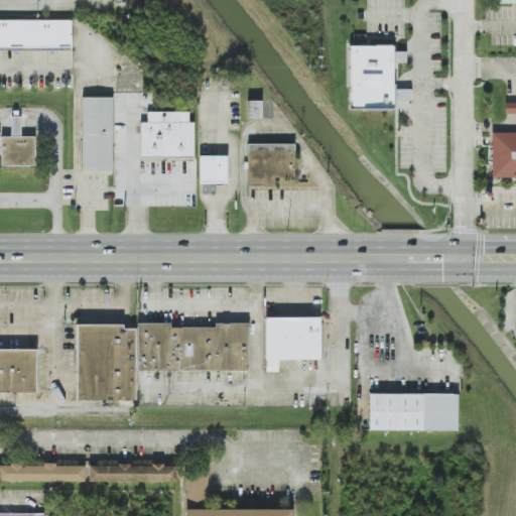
[(0,19),(0,48),(71,48),(71,19),(0,19)]
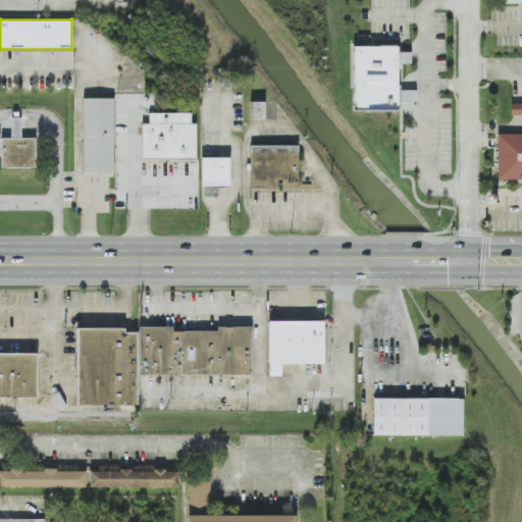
[(400,111),(400,102),(416,102),(416,91),(399,91),(399,64),(411,64),(411,52),(398,53),(398,46),(354,47),(355,111),(400,111)]
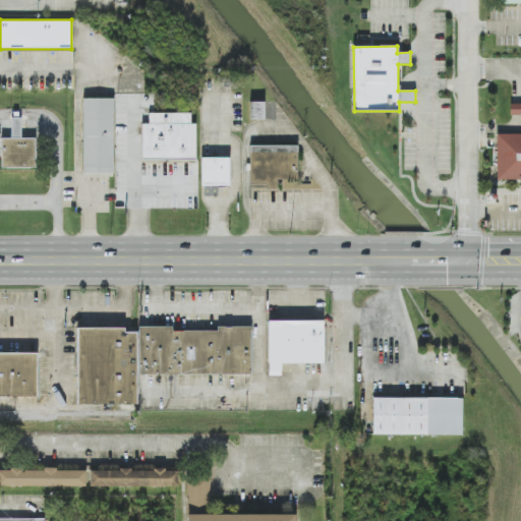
[(114,98),(82,98),(82,173),(114,173),(114,98)]
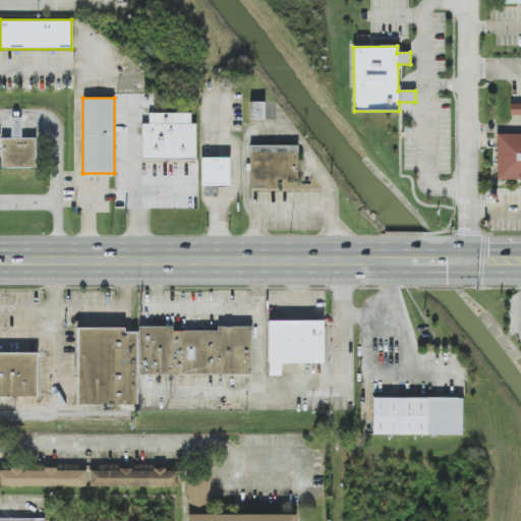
[(265,120),(265,102),(250,102),(250,120),(265,120)]
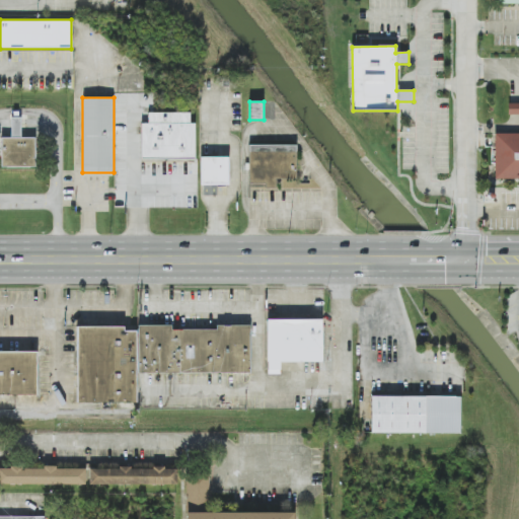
[(518,178),(518,102),(508,102),(508,114),(518,114),(518,132),(494,133),(494,179),(518,178)]
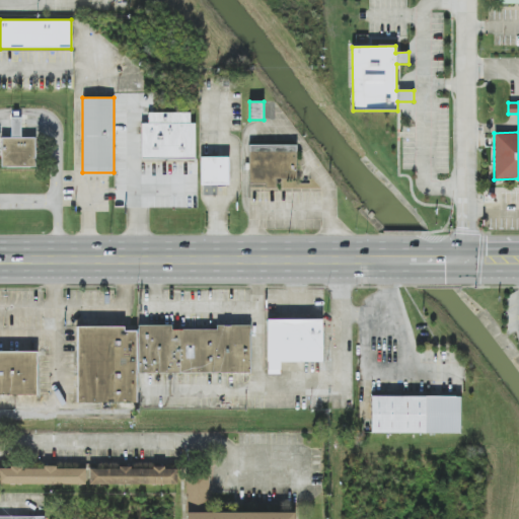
[(195,112),(148,112),(148,123),(140,123),(140,160),(195,160),(195,112)]
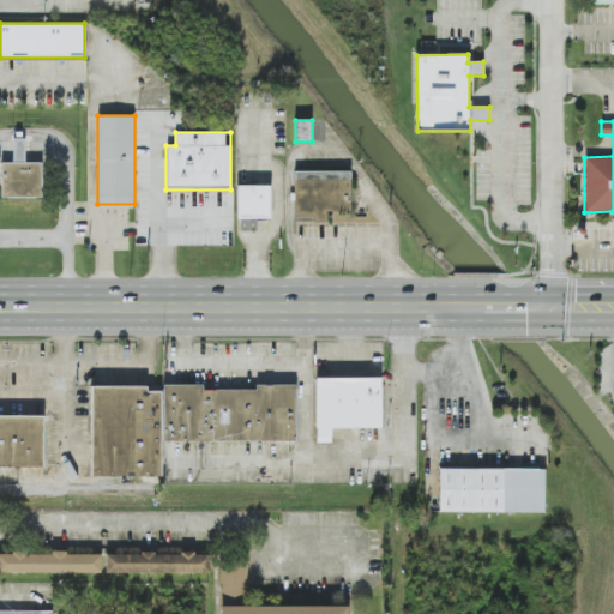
[(42,162),(24,162),(24,152),(24,136),(13,136),(13,152),(13,162),(0,162),(1,198),(42,198),(42,162)]
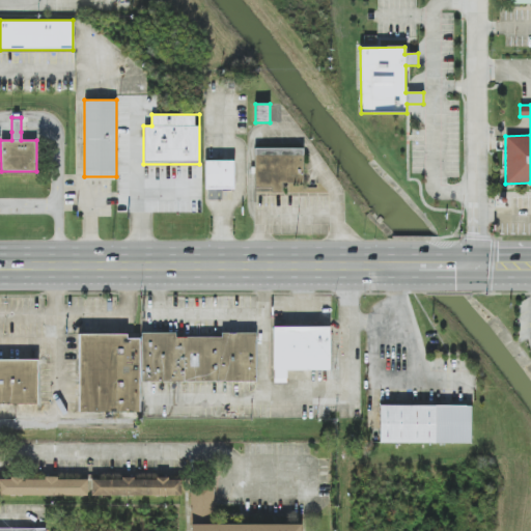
[(303,183),(303,147),(254,147),(253,191),(282,191),(282,183),(303,183)]
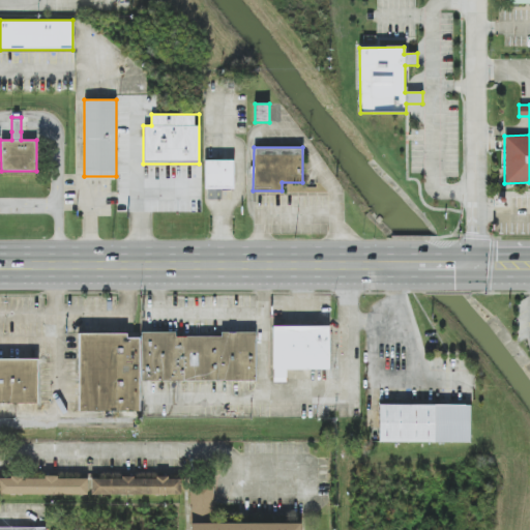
[(233,159),(204,159),(204,188),(233,188),(233,159)]
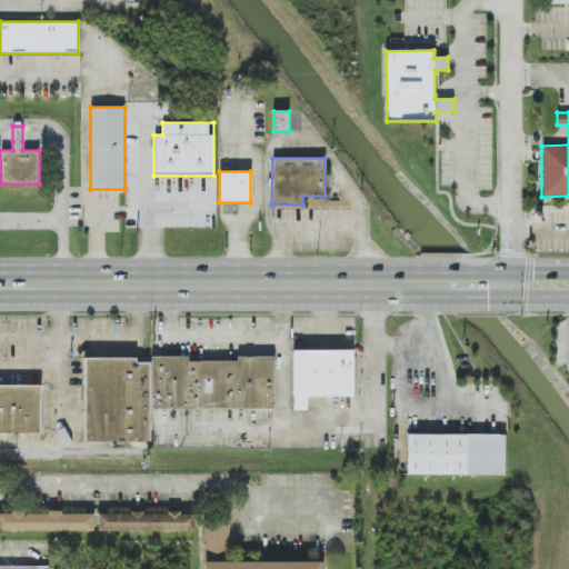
[(292,349),(351,352),(353,399),(311,397),(308,412),(292,412),(292,349)]
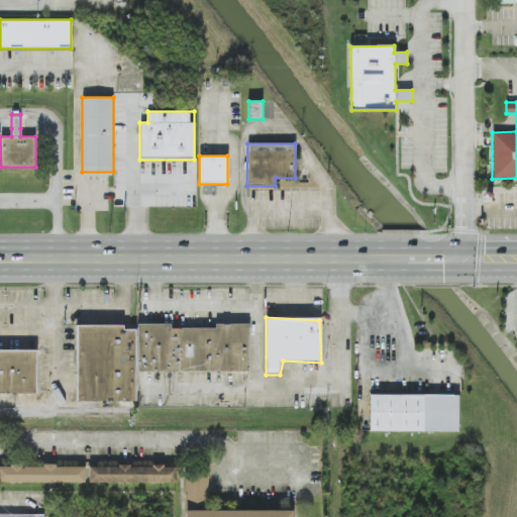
[(135,401),(135,371),(249,371),(249,325),(136,324),(77,324),(76,401),(135,401)]
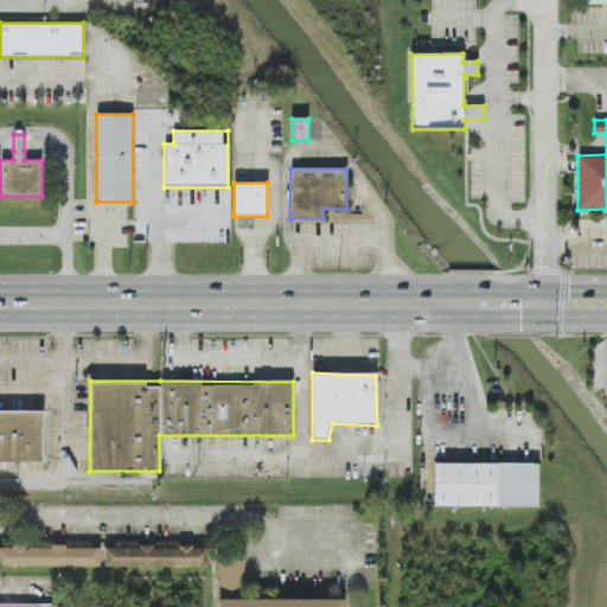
[(0,461),(44,461),(44,410),(0,410),(0,461)]
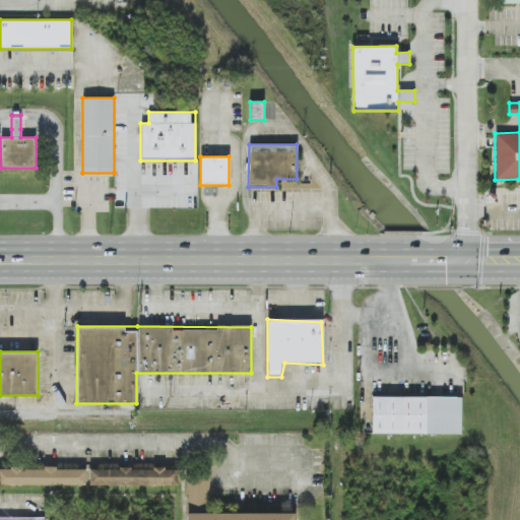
[(371,435),(461,435),(461,396),(371,396),(371,435)]
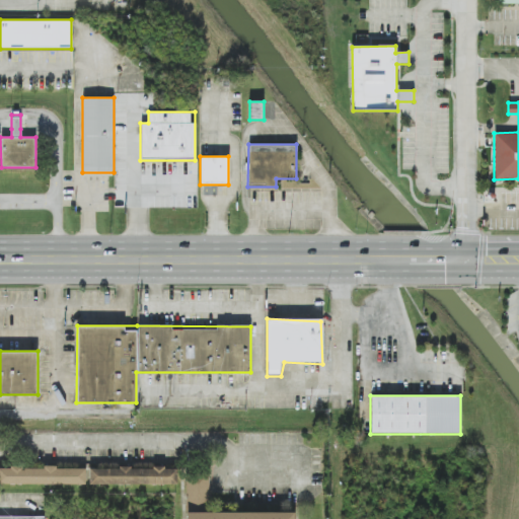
[(293,518),(293,512),(208,511),(209,474),(187,474),(186,518),(293,518)]
